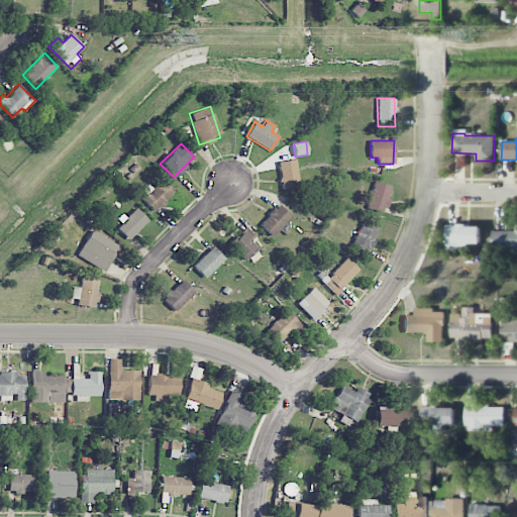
[(282,189),(299,187),(296,160),(279,162),(282,189)]
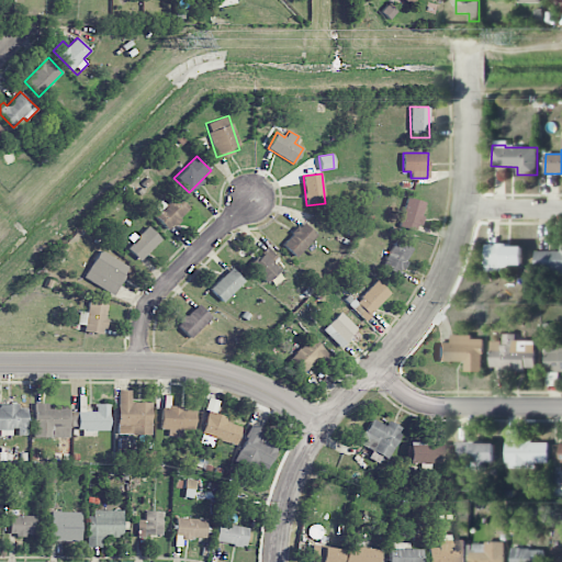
[(170,228),(190,210),(175,193),(155,211),(170,228)]
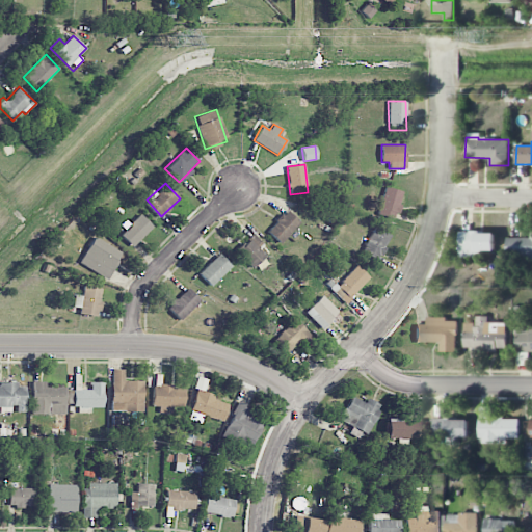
[(378,215),(396,218),(401,190),(383,187),(378,215)]
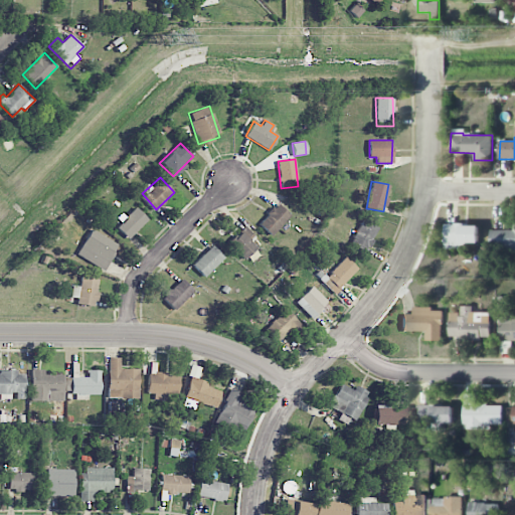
[(271,235),(291,216),(279,203),(259,222),(271,235)]
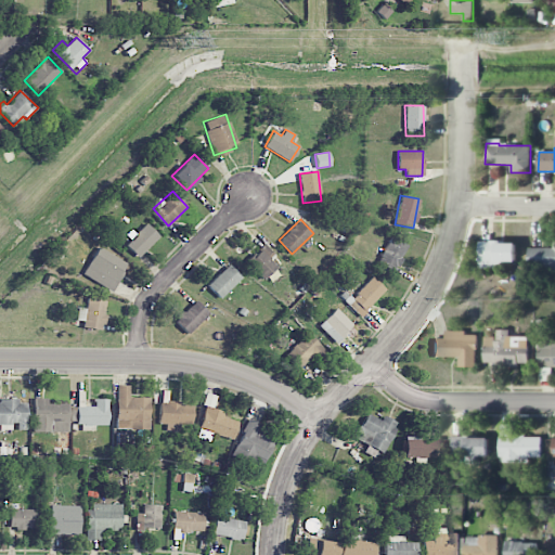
[(138,258),(159,236),(146,223),(133,235),(133,234),(124,244),(138,258)]
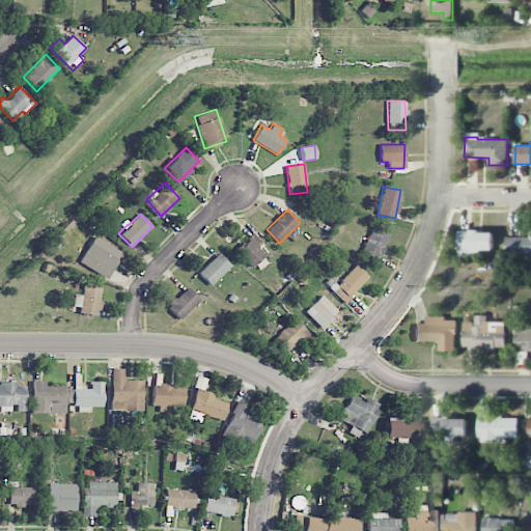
[(361,251),(378,259),(390,234),(374,226),(361,251)]
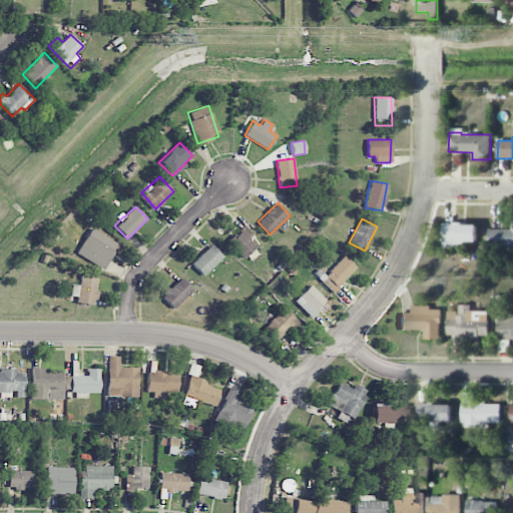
[(489,229),(488,249),(512,249),(512,221),(511,221),(511,229),(489,229)]
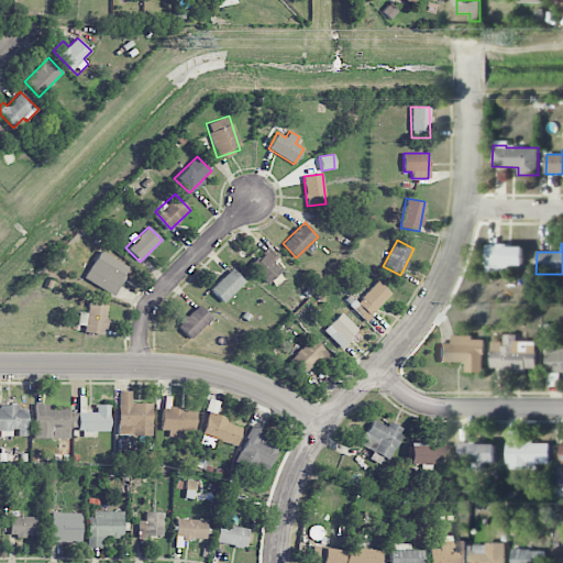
[(523,245),(486,246),(486,273),(507,272),(507,266),(525,266),(523,245)]
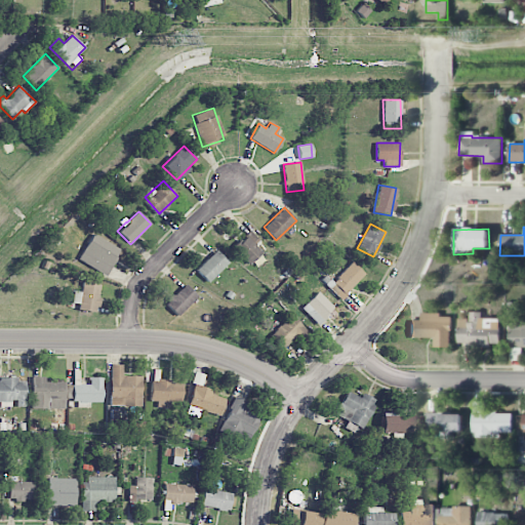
[(255,245),(259,242),(251,232),(234,247),(248,265),(261,253),(255,245)]
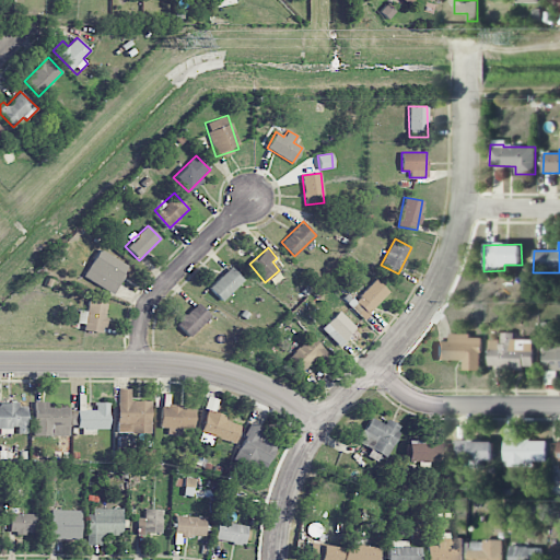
[(83,277),(112,294),(129,267),(100,248),(83,277)]
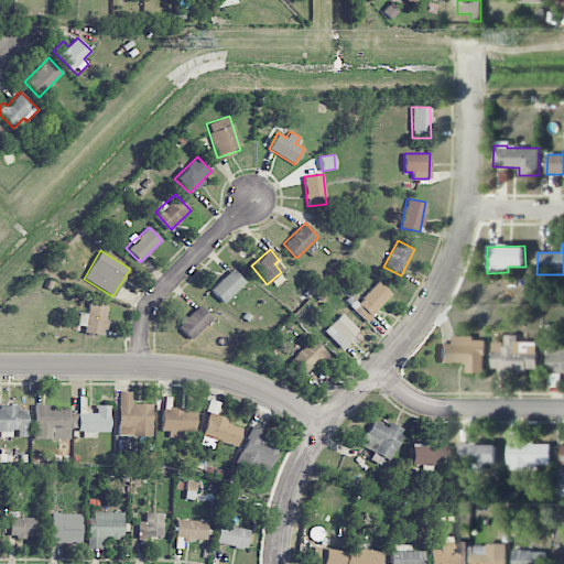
[(246,283),(232,269),(210,290),(224,304),(246,283)]
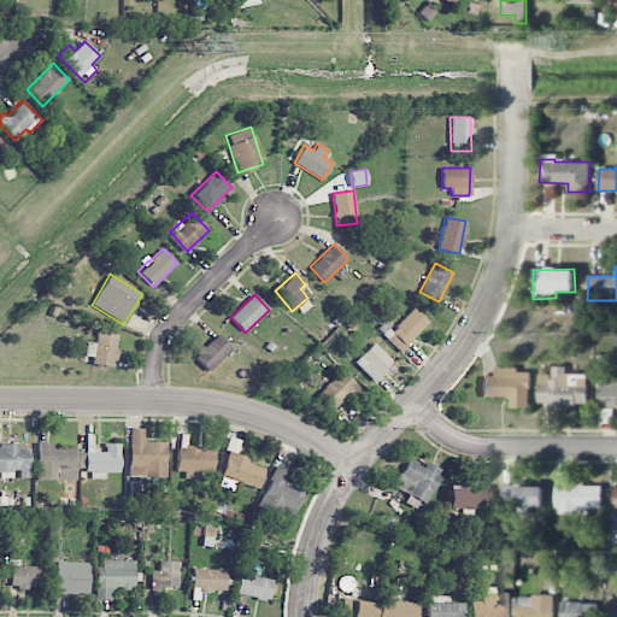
[(429,322),(413,307),(386,338),(400,352),(429,322)]
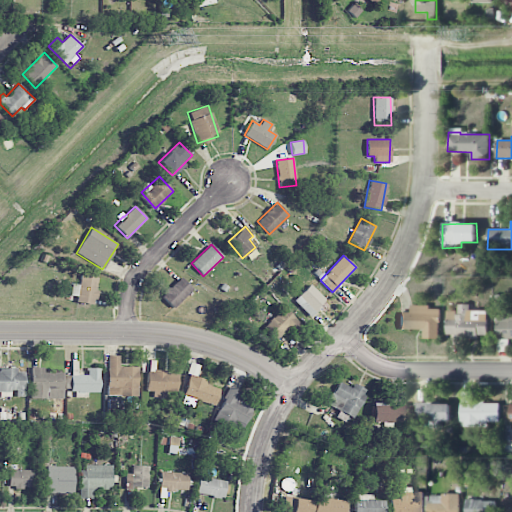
[(72,283),(69,299),(94,303),(98,278),(81,275),(79,284),(72,283)]
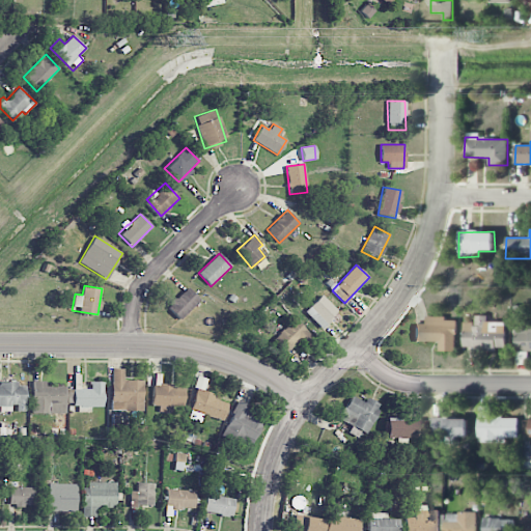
[(167,305),(179,319),(199,301),(187,286),(167,305)]
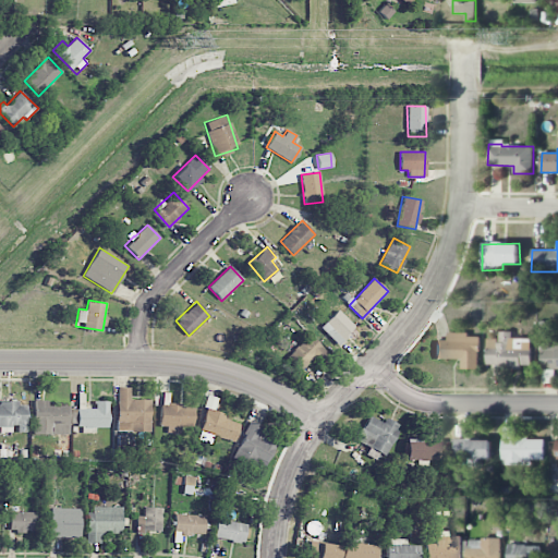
[(319,327),(338,344),(355,327),(337,310),(319,327)]
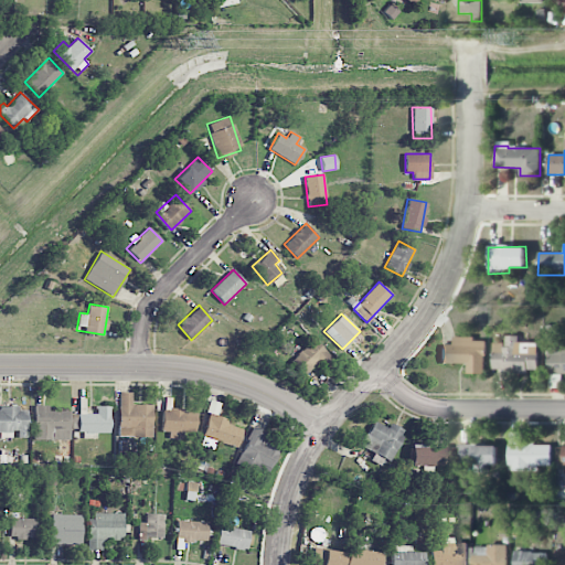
[(492,371),(529,373),(529,370),(537,370),(539,343),(519,342),(519,337),(505,336),(505,343),(493,343),(492,371)]
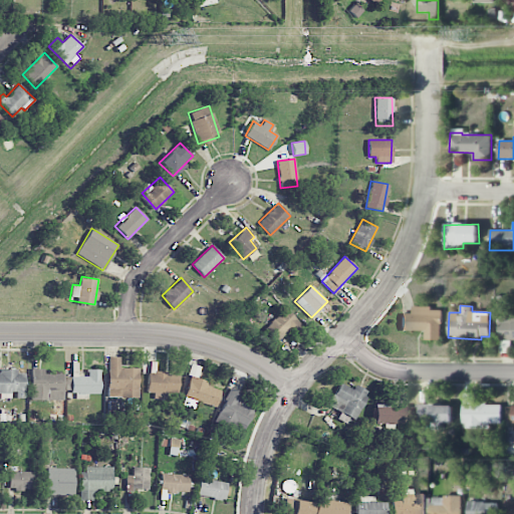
[(401,330),(425,330),(425,340),(441,340),(442,308),(413,307),(413,313),(401,313),(401,330)]
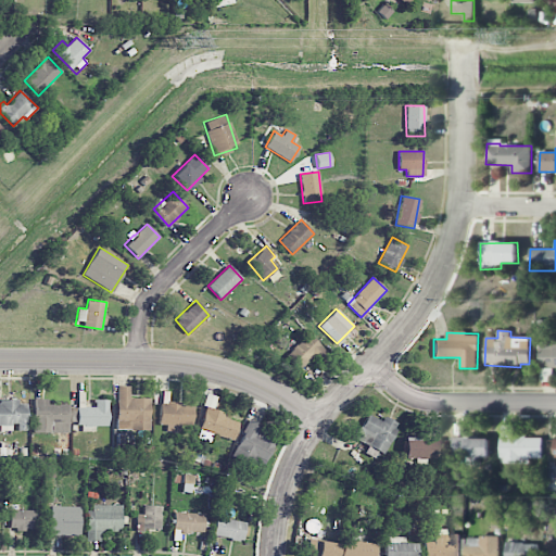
[(317,363),(327,352),(307,333),(285,358),(299,371),(312,357),(317,363)]
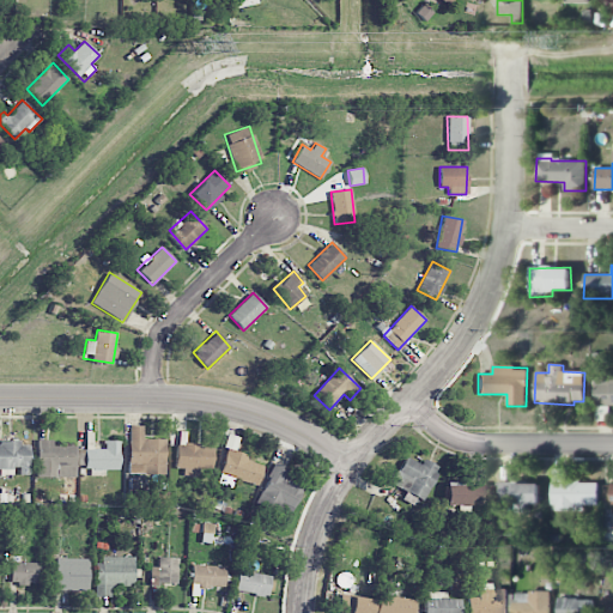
[(612,376),(595,377),(596,406),(612,405),(612,376)]
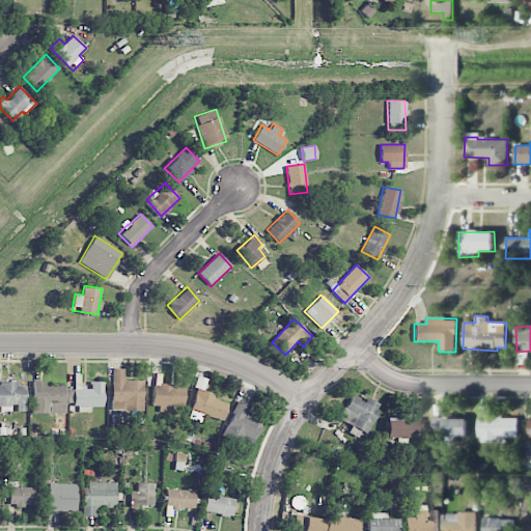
[(143,380),(123,380),(123,368),(111,368),(111,411),(143,411),(143,380)]
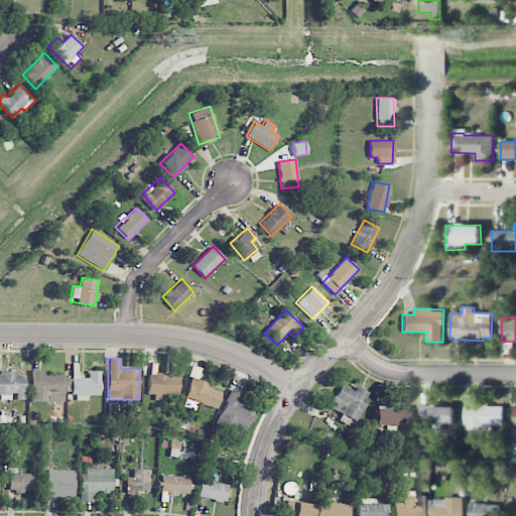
[(31,401),(46,401),(65,401),(65,375),(43,375),(43,370),(31,370),(31,401)]
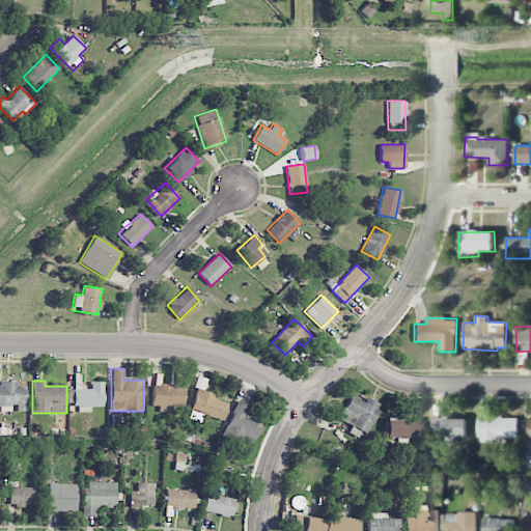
[(73,410),(104,409),(103,381),(90,382),(90,388),(73,388),(73,410)]
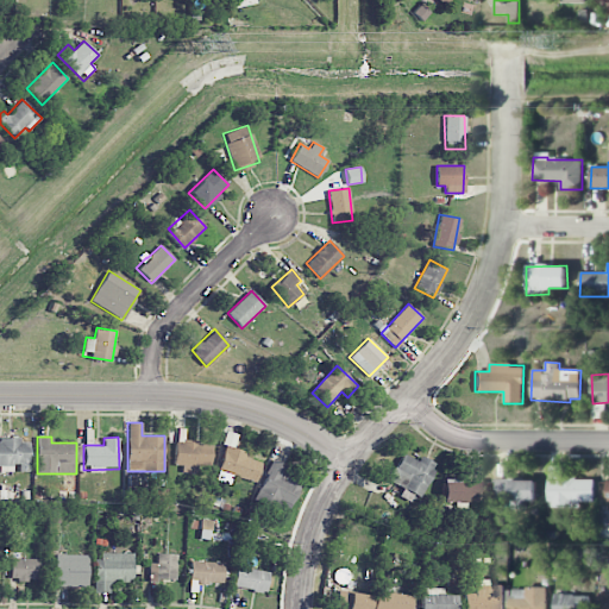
[(0,439),(0,469),(16,469),(16,472),(30,471),(29,439),(0,439)]
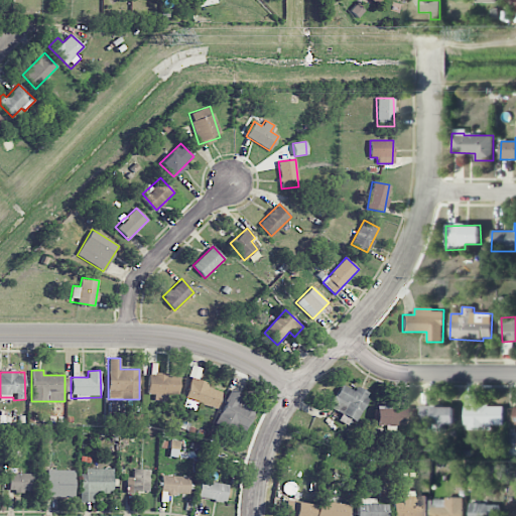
[(148,375),(147,397),(178,398),(179,376),(148,375)]
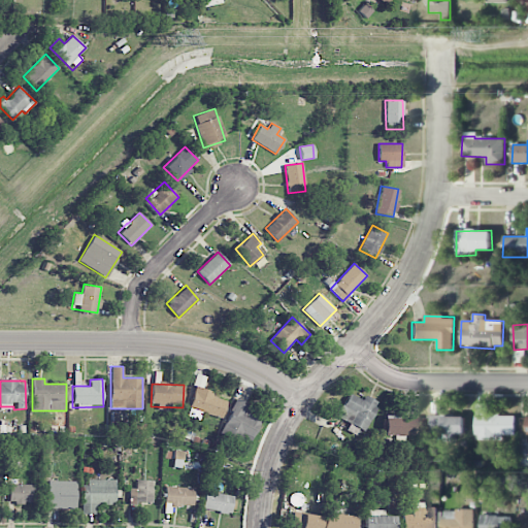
[(222,418),(227,400),(215,397),(216,392),(195,386),(187,416),(199,420),(201,413),(222,418)]
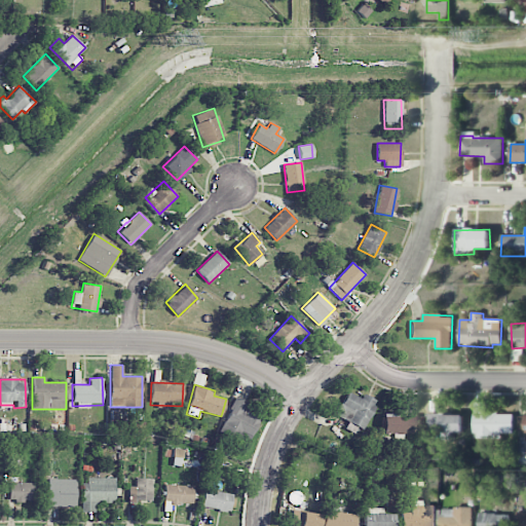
[(361,398),(345,391),(337,414),(349,419),(346,426),(364,434),(376,400),(363,395),(361,398)]
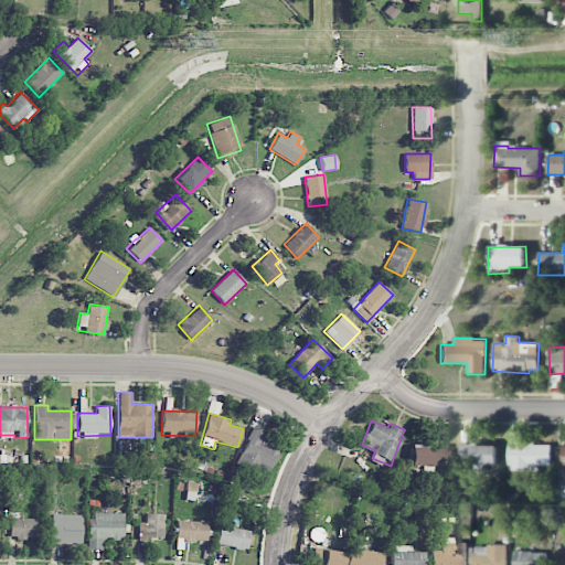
[(234,462),(265,479),(283,444),(253,428),(234,462)]
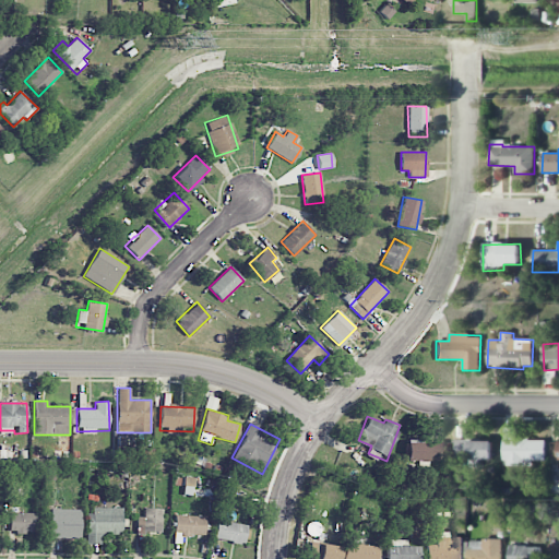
[(546,461),(545,439),(515,440),(515,428),(502,428),(503,467),(527,466),(527,461),(546,461)]
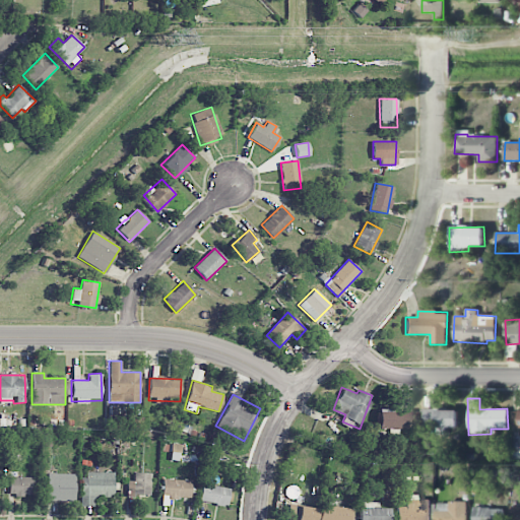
[(458,409),(423,409),(423,428),(458,428),(458,409)]
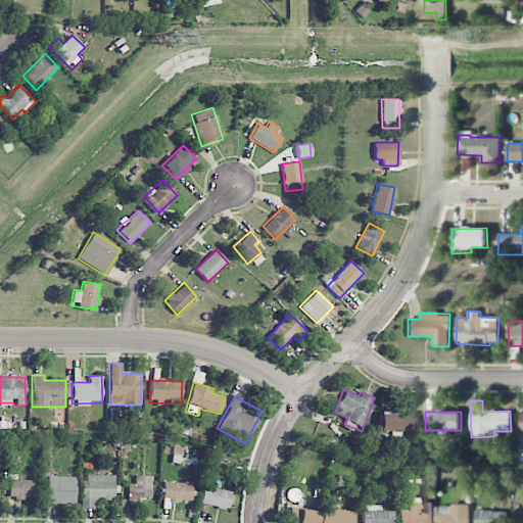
[(415,413),(380,413),(379,431),(415,432),(415,413)]
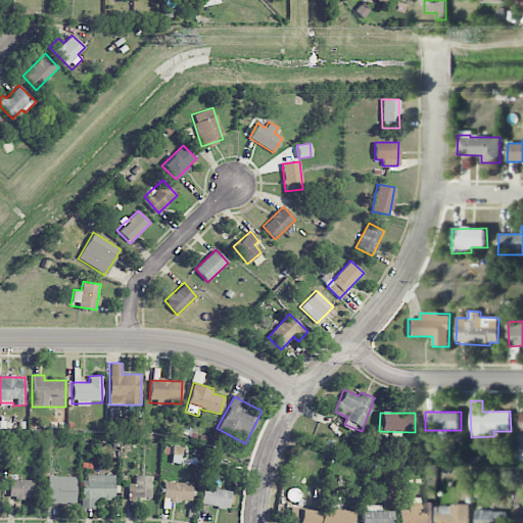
[(132,430),(141,430),(141,417),(132,418),(132,430)]
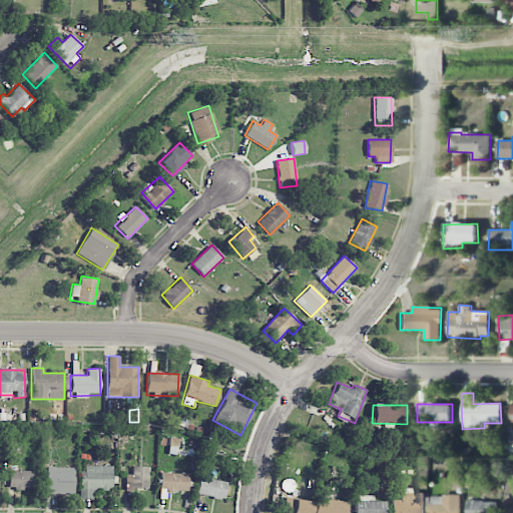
[(112,466),(80,466),(80,499),(92,499),(92,489),(112,490),(112,466)]
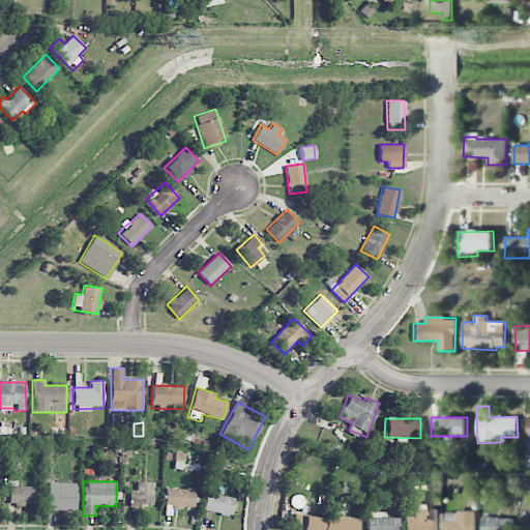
[(153,505),(153,482),(137,481),(137,490),(129,490),(129,504),(153,505)]
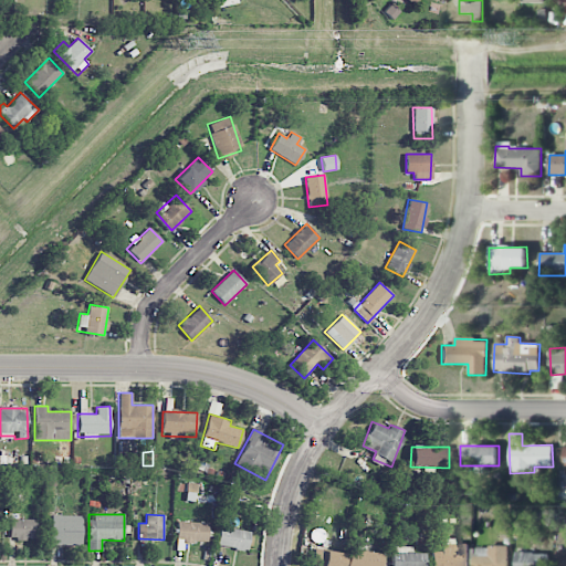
[(82,516),(51,515),(50,545),(81,545),(82,516)]
